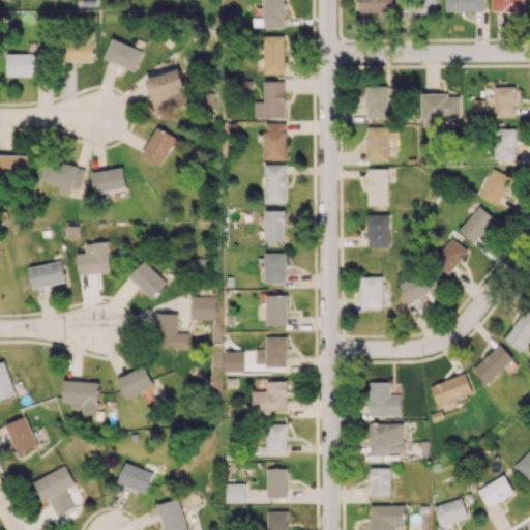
[(262,0),(263,18),(253,18),(253,28),(285,27),(284,0),(262,0)]
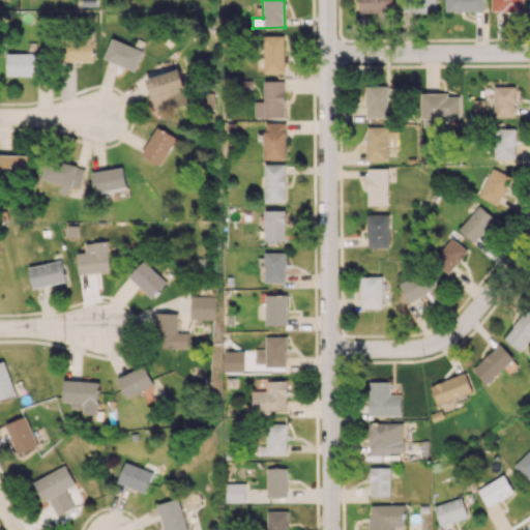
[(358,0),(359,12),(392,11),(391,0),(358,0)]
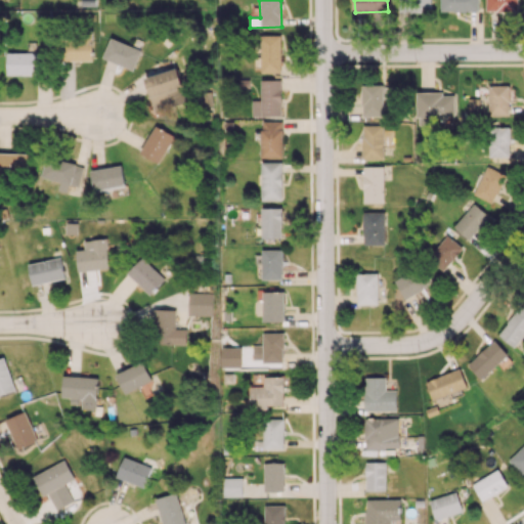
[(398,0),(399,13),(430,11),(429,0),(398,0)]
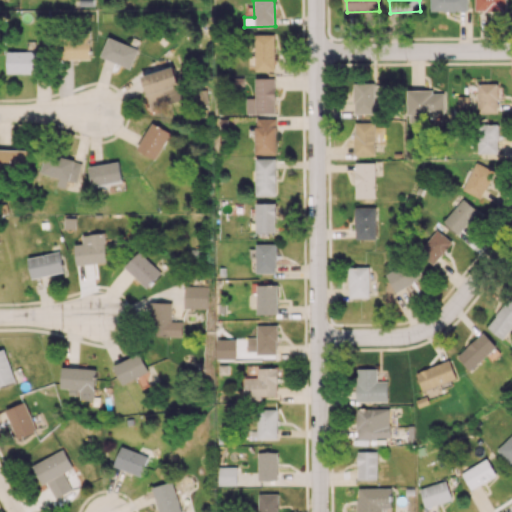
[(467,10),(467,0),(430,0),(430,11),(467,10)]
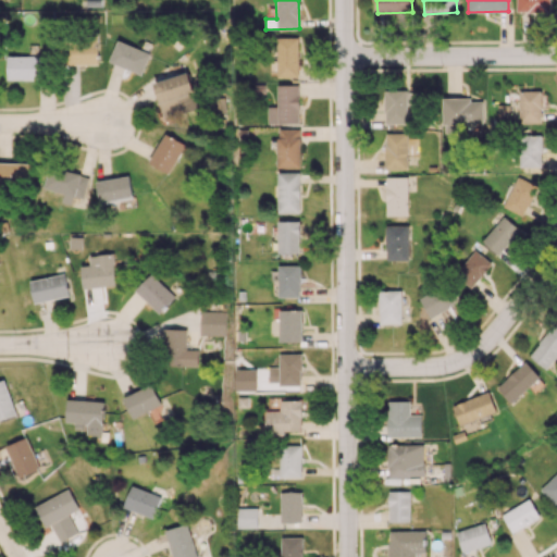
[(517,0),(517,12),(549,12),(549,0),(517,0)]
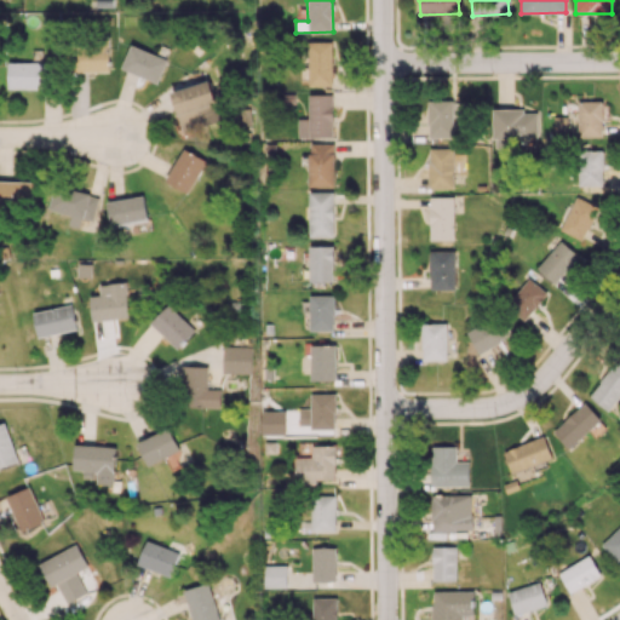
[(309,86),(333,85),(332,40),(308,40),(309,86)]
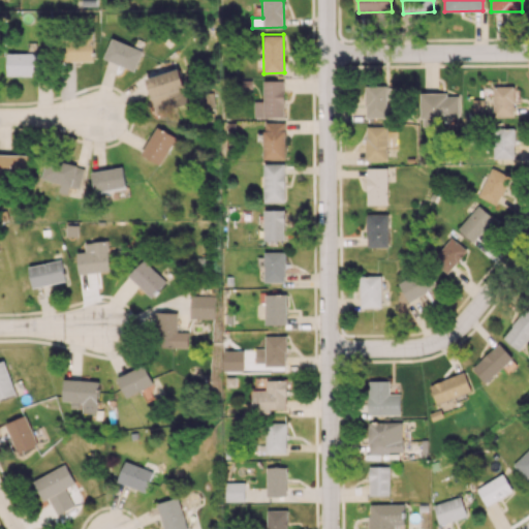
[(58,41),(59,61),(93,60),(93,39),(58,41)]
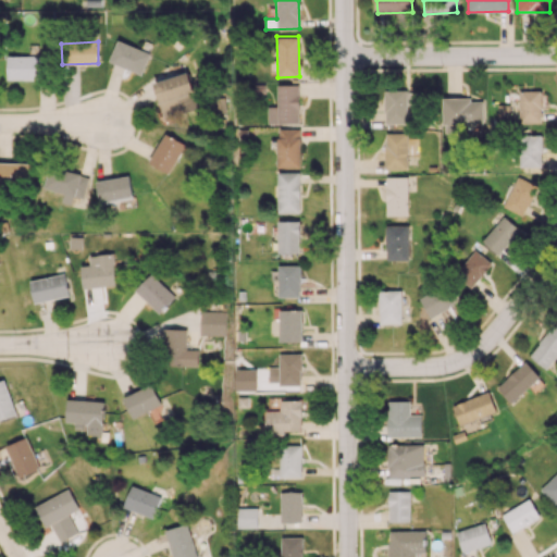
[(143,73),(150,51),(116,41),(110,63),(143,73)]
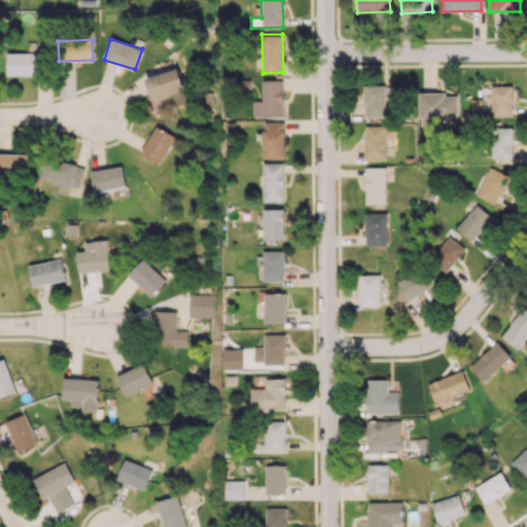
[(6,54),(7,75),(39,74),(39,53),(6,54)]
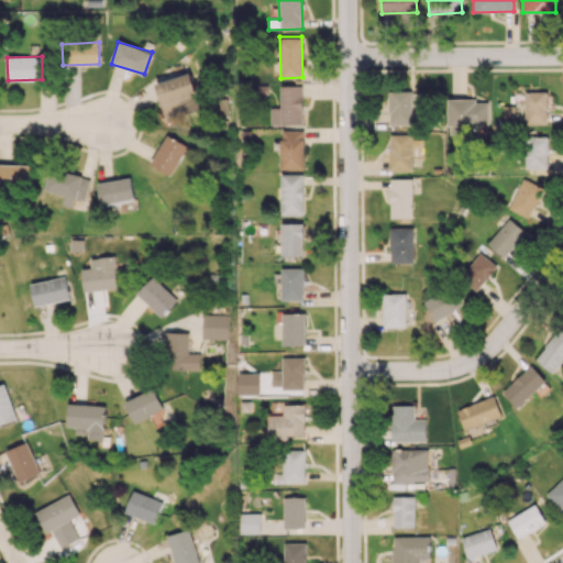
[(155,83),(165,120),(199,110),(189,73),(155,83)]
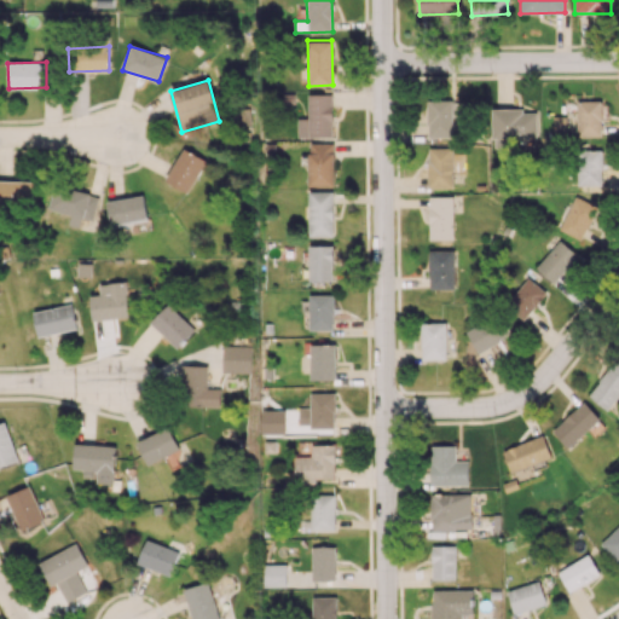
[(296,137),(331,138),(331,94),(308,93),(307,119),(298,117),(296,137)]
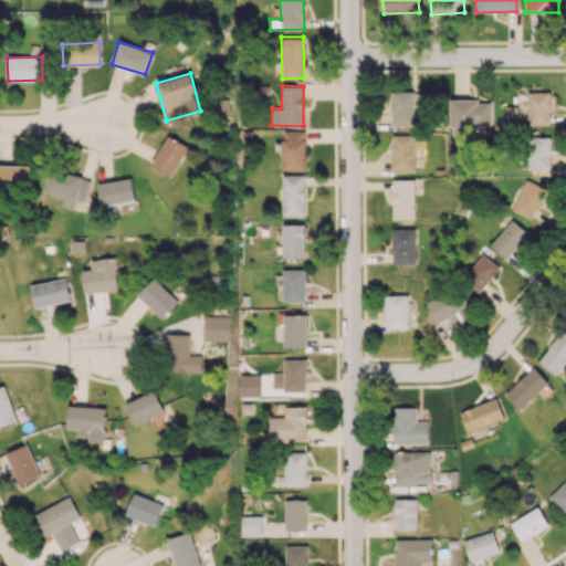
[(415,126),(413,92),(390,92),(391,126),(415,126)]
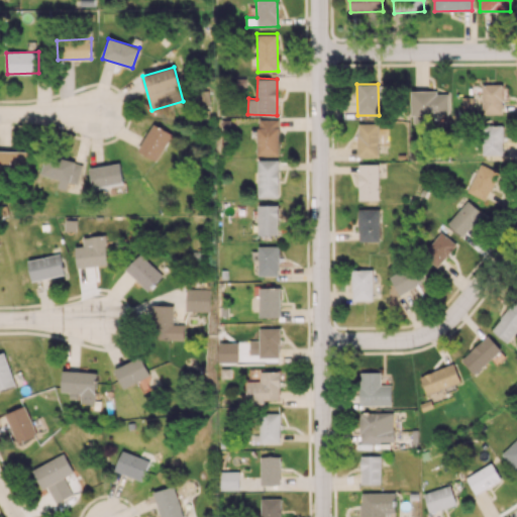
[(483,114),(503,113),(503,84),(483,84),(483,114)]
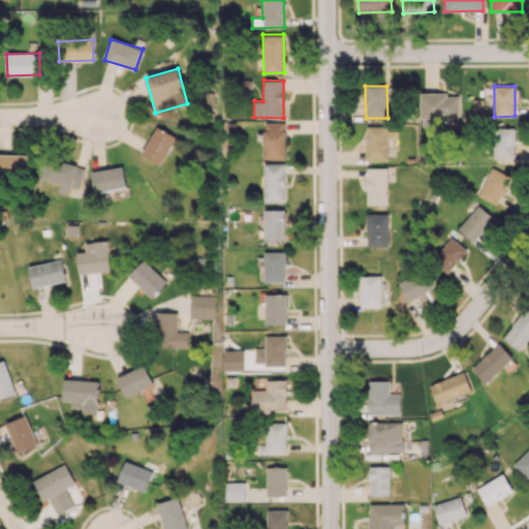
[(421,118),(459,119),(460,94),(422,93),(421,118)]
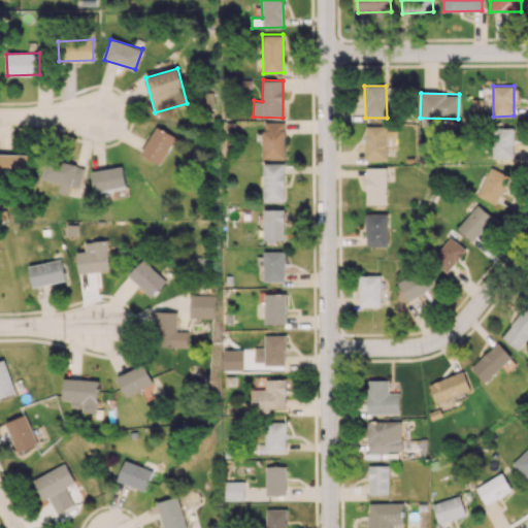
[(264,159),(285,159),(285,122),(263,122),(264,159)]
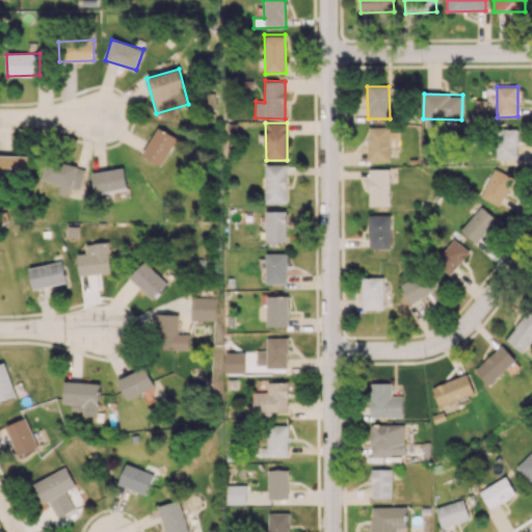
[(389,162),(390,127),(368,126),(368,162),(389,162)]
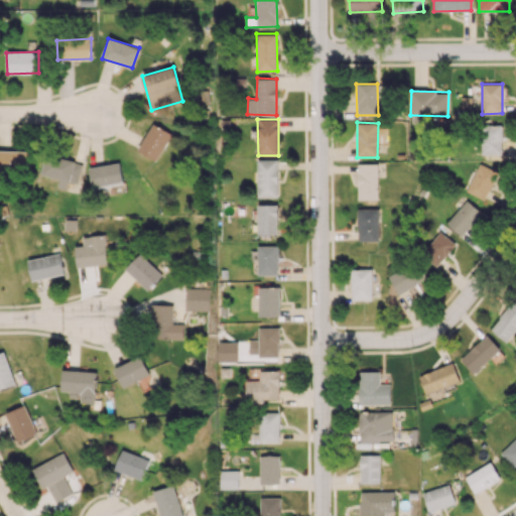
[(137,150),(156,161),(170,133),(151,123),(137,150)]
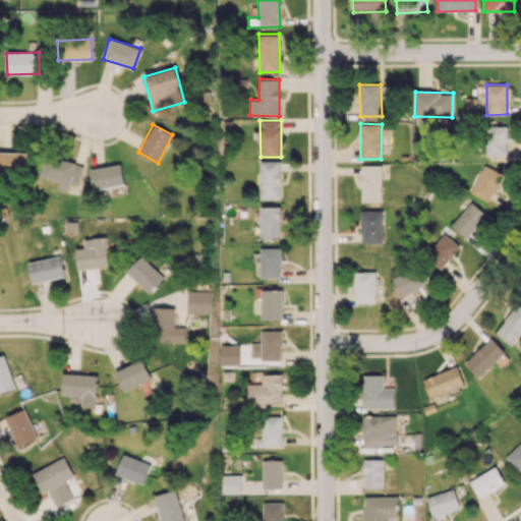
[(485,156),(507,157),(507,126),(486,126),(485,156)]
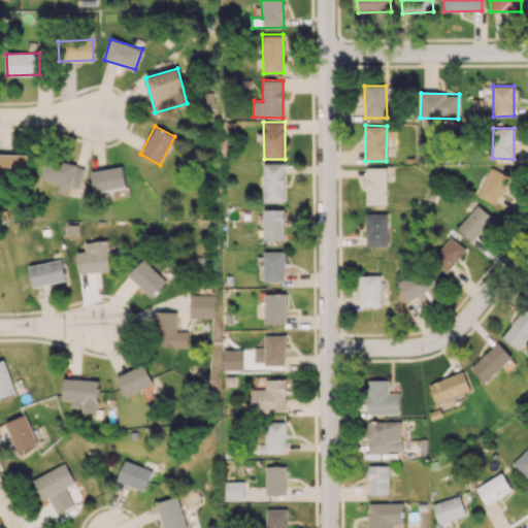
[(0,174),(0,175),(27,175),(27,155),(0,154),(0,174)]
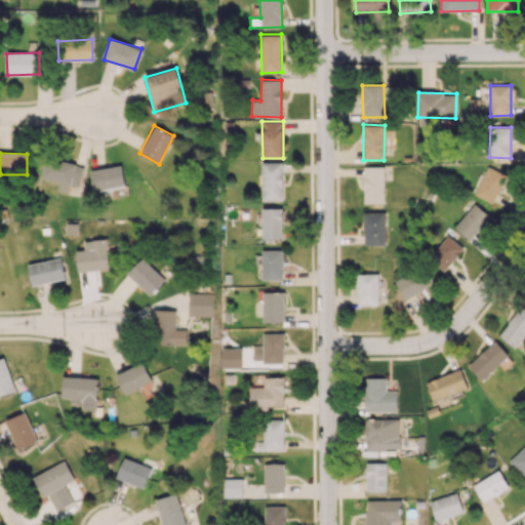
[(41,177),(61,182),(58,191),(70,194),(71,187),(78,188),(83,165),(46,157),(41,177)]
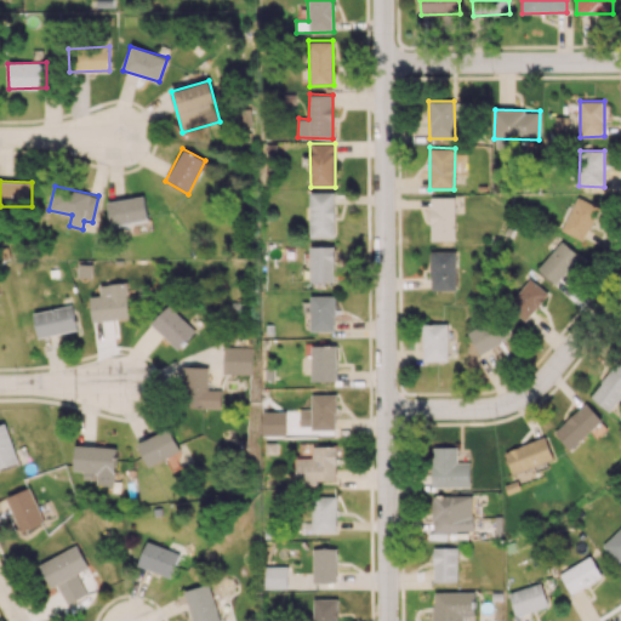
[(334,192),(309,192),(311,238),(335,237),(334,192)]
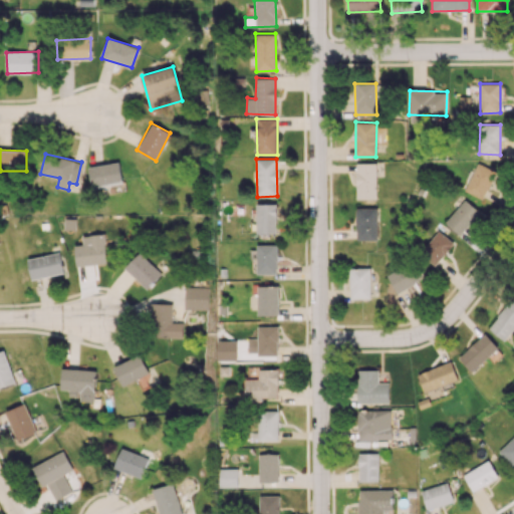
[(89,167),(91,187),(121,182),(119,162),(89,167)]
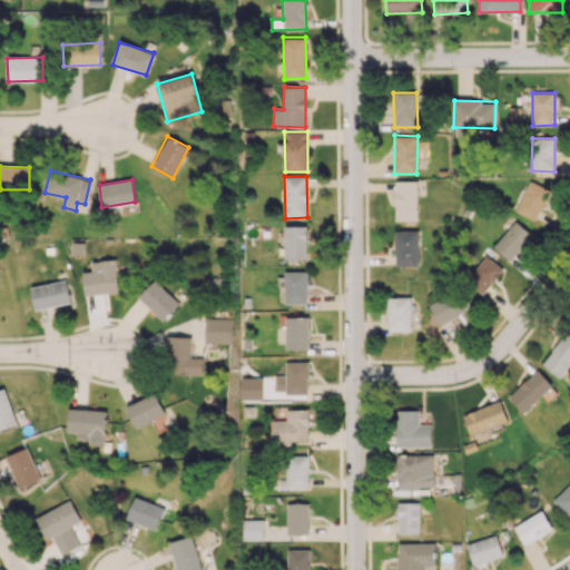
[(514,212),(536,220),(550,188),(530,179),(514,212)]
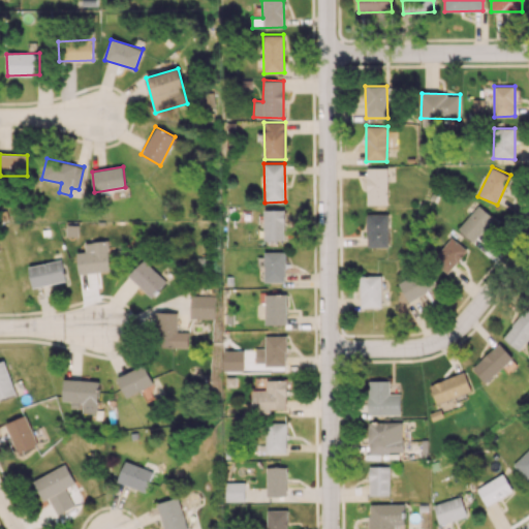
[(386,168),(366,168),(367,205),(386,205),(386,168)]
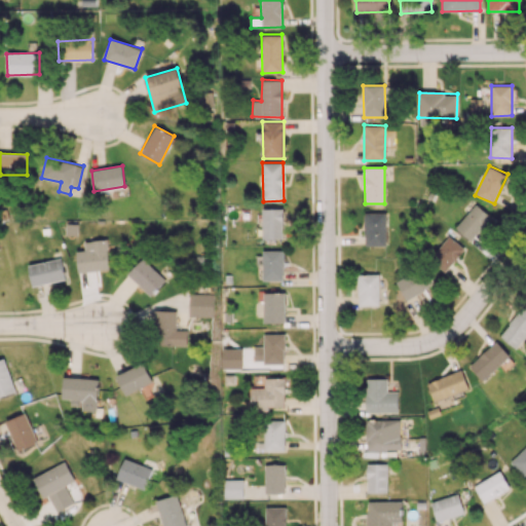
[(490,218),(475,204),(455,227),(471,240),(490,218)]
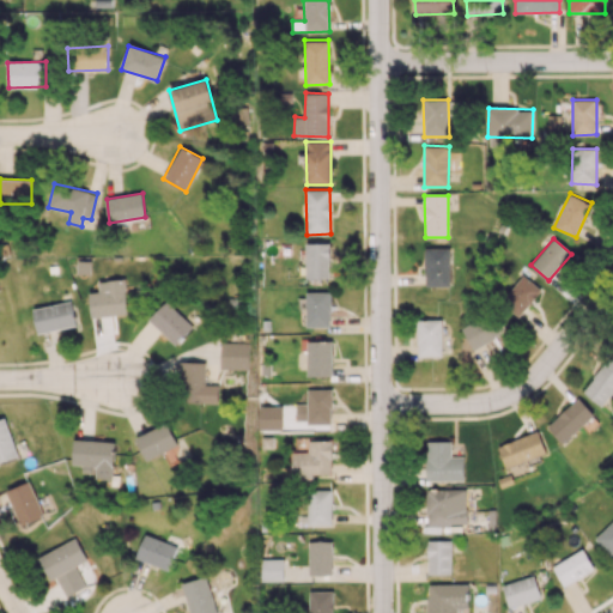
[(307,279),(331,278),(331,242),(305,242),(307,279)]
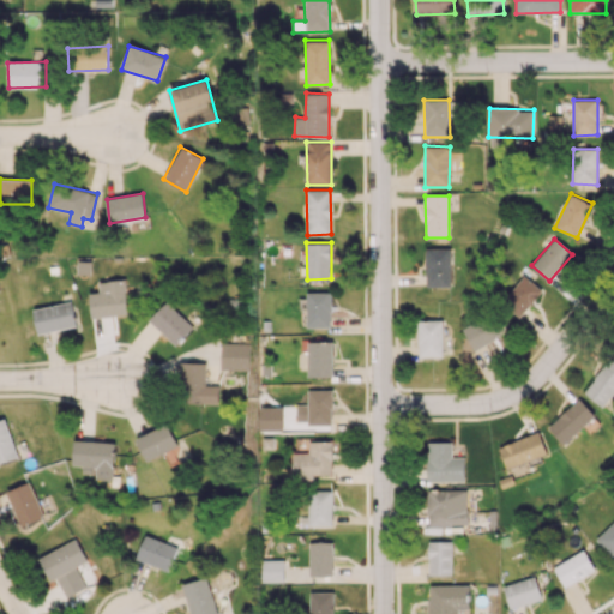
[(426,287),(451,287),(451,247),(425,248),(426,287)]
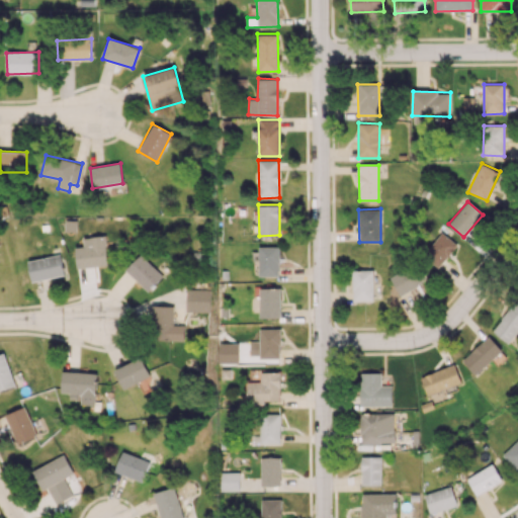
[(438,267),(457,246),(442,232),(423,253),(438,267)]
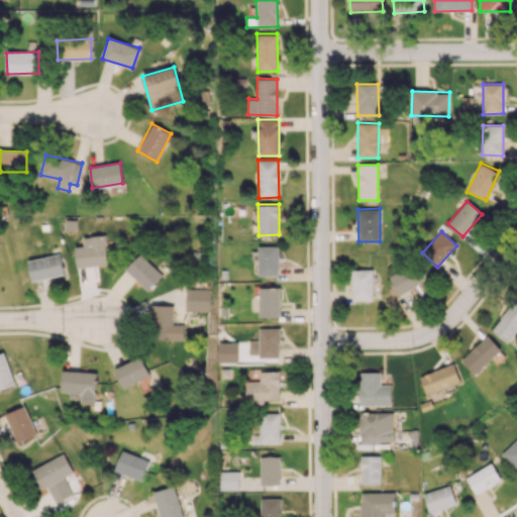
[(83,246),(75,246),(77,268),(107,265),(105,235),(82,237),(83,246)]
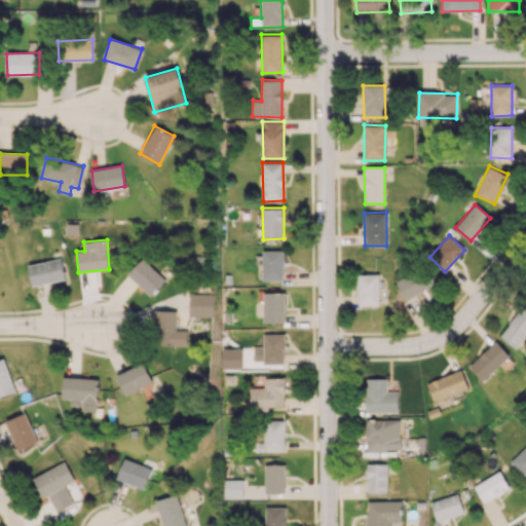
[(263,280),(284,280),(284,250),(263,250),(263,280)]
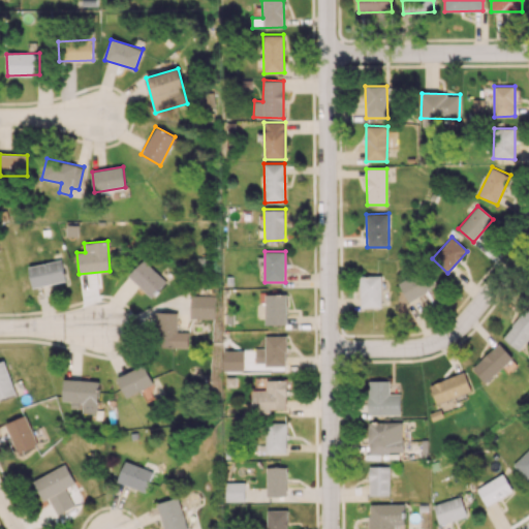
[(33,288),(65,281),(61,259),(28,267),(33,288)]
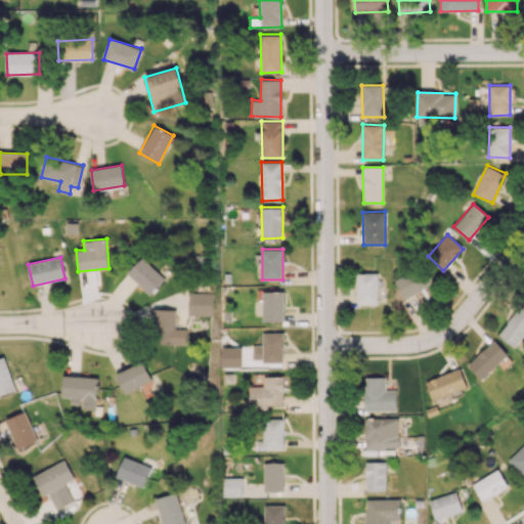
[(149,295),(165,278),(141,257),(126,273),(149,295)]
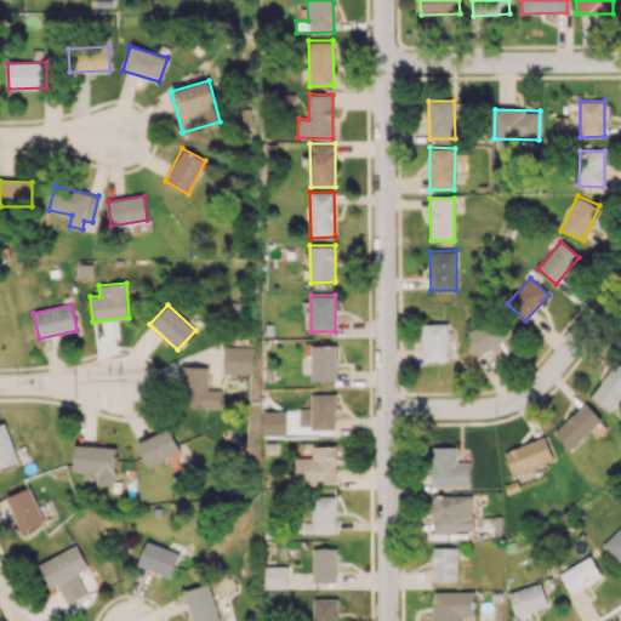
[(480,354),(510,337),(496,314),(467,332),(480,354)]
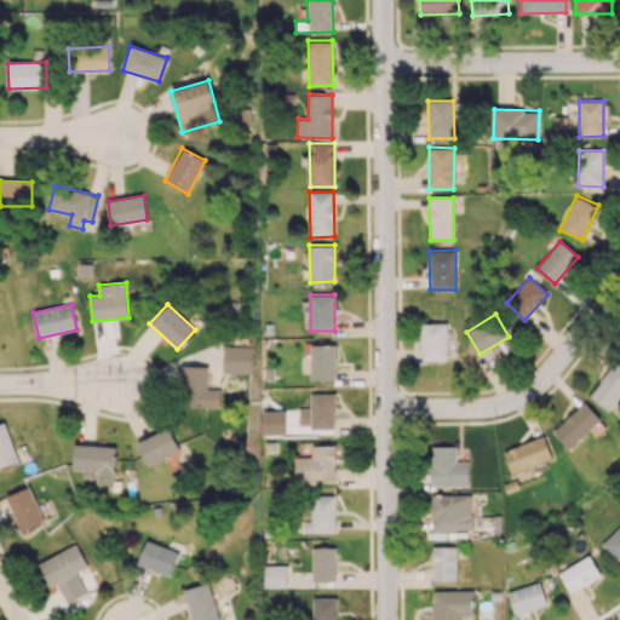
[(423,361),(447,360),(446,323),(422,323),(423,361)]
